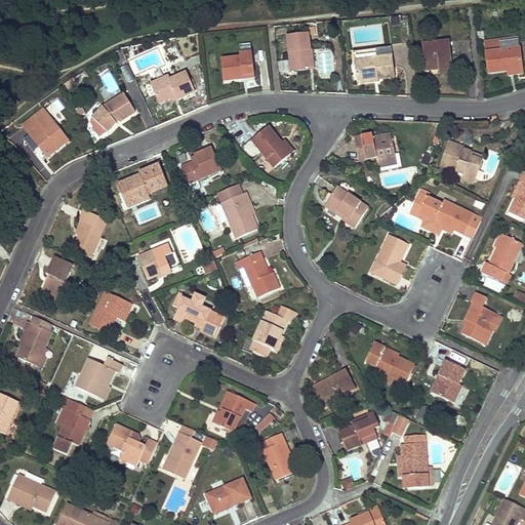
[(309,70),(307,50),(311,50),(309,35),(315,34),(315,28),(307,28),(308,34),(287,36),(289,61),(291,72),(309,70)]
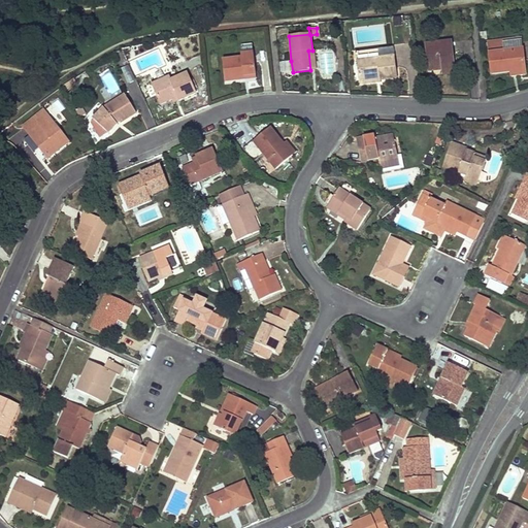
[(522,50),(521,42),(503,44),(503,41),(488,43),(490,54),(522,50)]
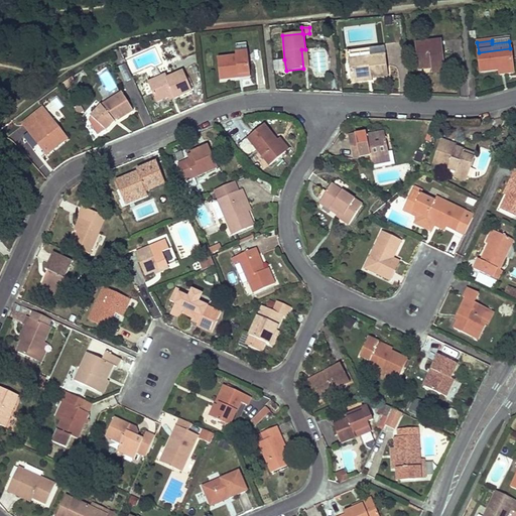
[(441,61),(440,59),(443,58),(441,41),(415,44),(418,69),(431,67),(432,73),(445,72),(444,61),(441,61)]
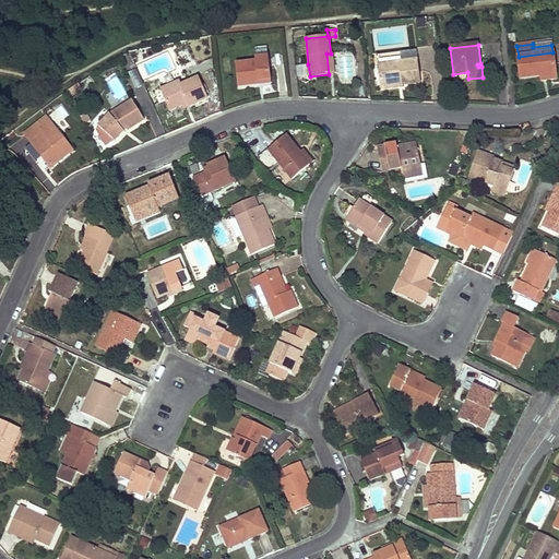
[(269,56),(268,47),(256,48),(257,58),(269,56)]
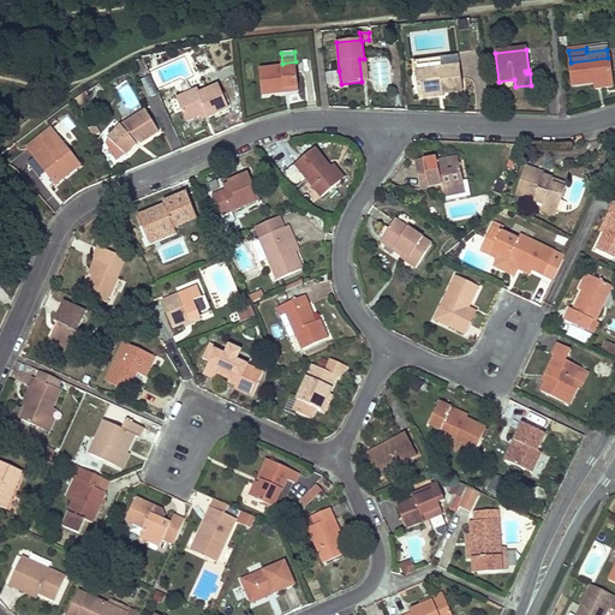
[(611,82),(609,58),(608,58),(571,63),(573,85),(595,83),(611,82)]
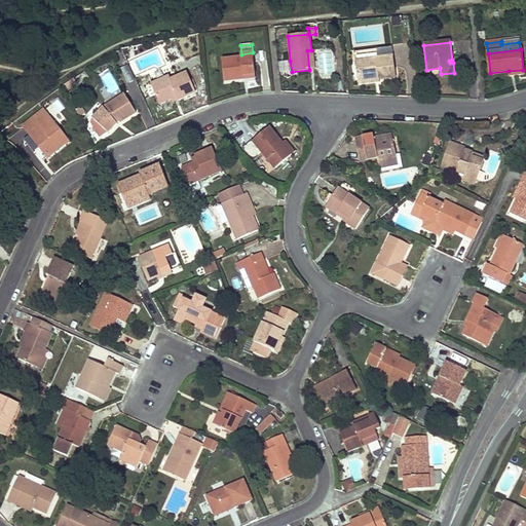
[(255,75),(253,52),(241,54),(240,54),(240,58),(222,60),(224,82),(245,80),(243,76),(255,75)]
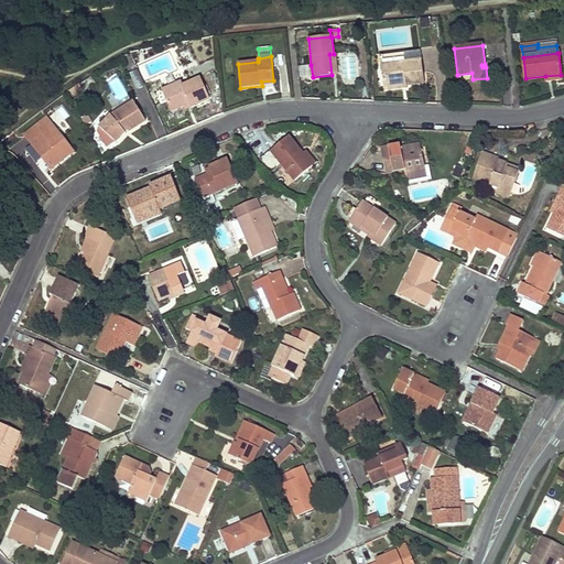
[(424,84),(422,61),(381,65),(383,85),(405,82),(405,86),(407,86),(424,84)]
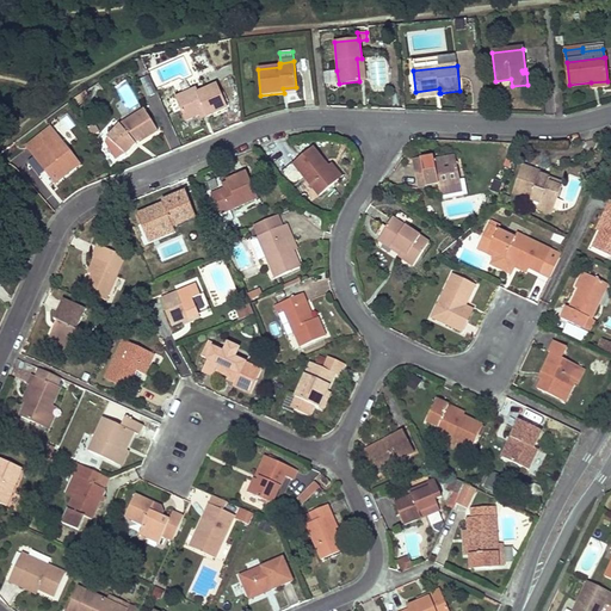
[(339,84),(337,71),(323,72),(325,85),(339,84)]
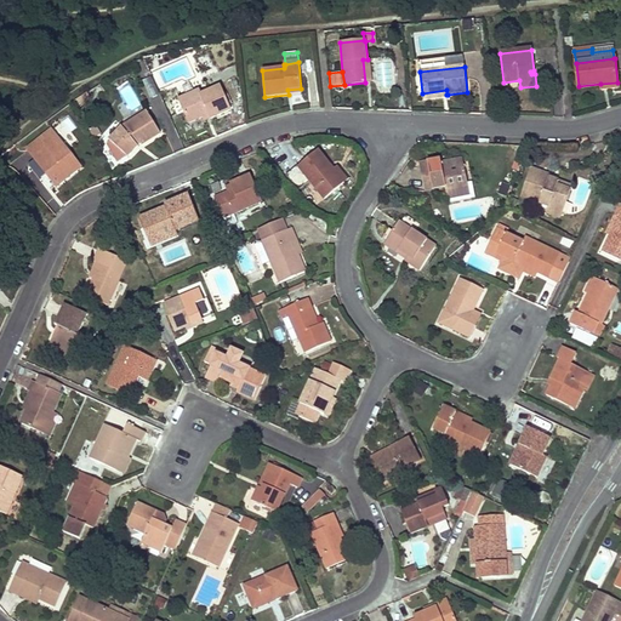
[(231,110),(220,86),(201,95),(199,90),(178,100),(189,124),(203,117),(205,121),(231,110)]
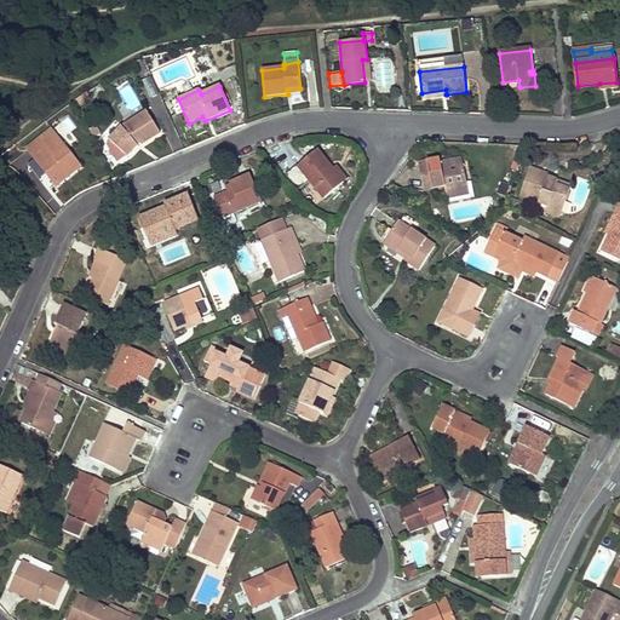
[(447,97),(447,95),(446,95),(446,90),(422,93),(423,101),(447,97)]
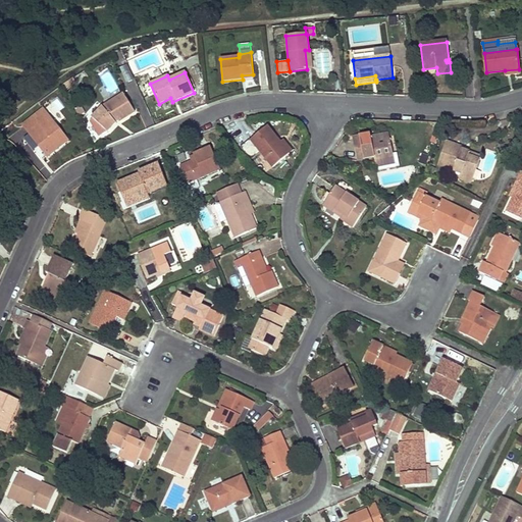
[(75,82),(73,77),(62,85),(64,89),(75,82)]
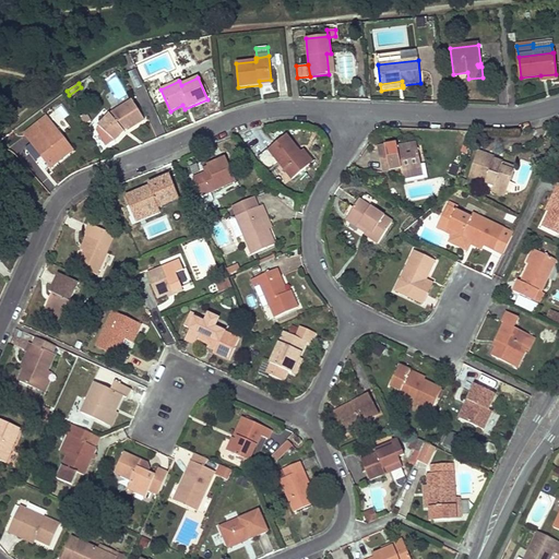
[(144,120),(132,100),(110,115),(99,127),(115,142),(125,132),(122,129),(126,127),(128,130),(144,120)]
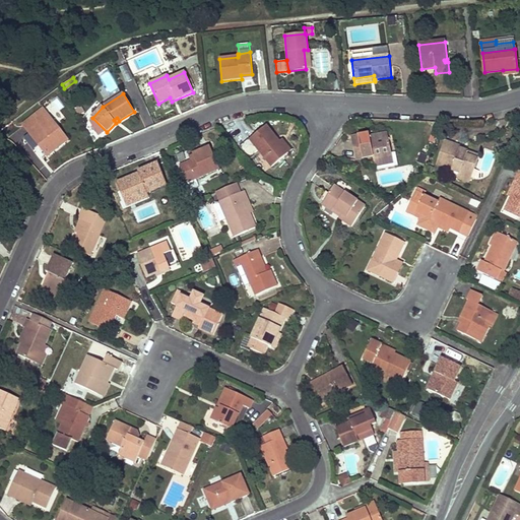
[(67,139),(44,109),(23,125),(47,155),(67,139)]
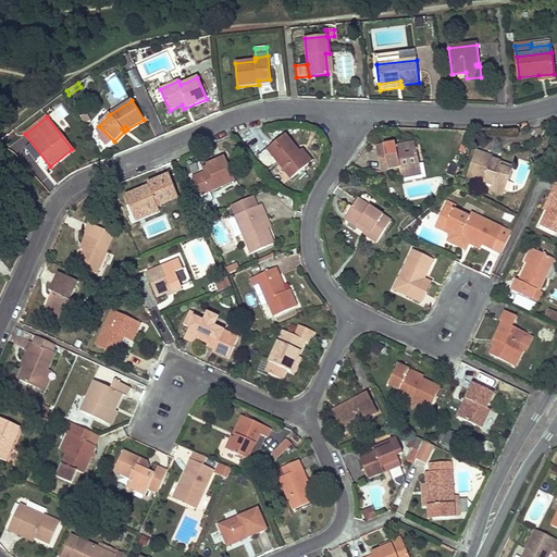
[(309,164),(298,151),(285,135),(268,150),(292,178),(309,164)]
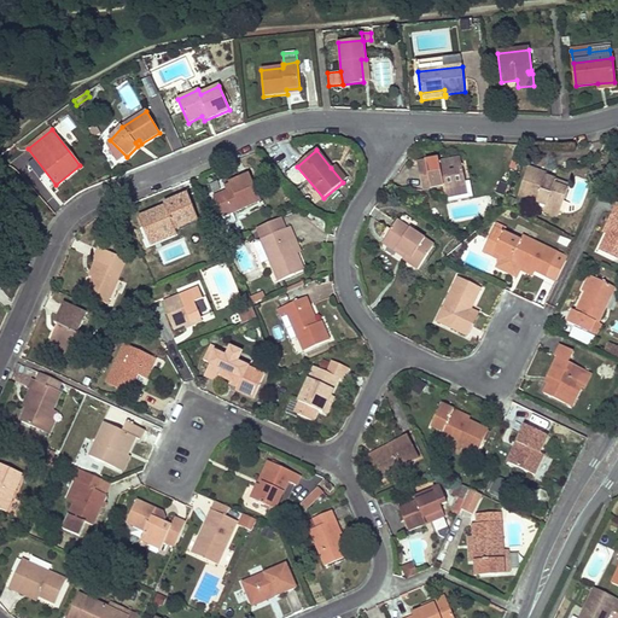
[(466,186),(461,164),(441,168),(439,163),(438,161),(418,165),(423,191),(443,187),(444,191),(466,186)]
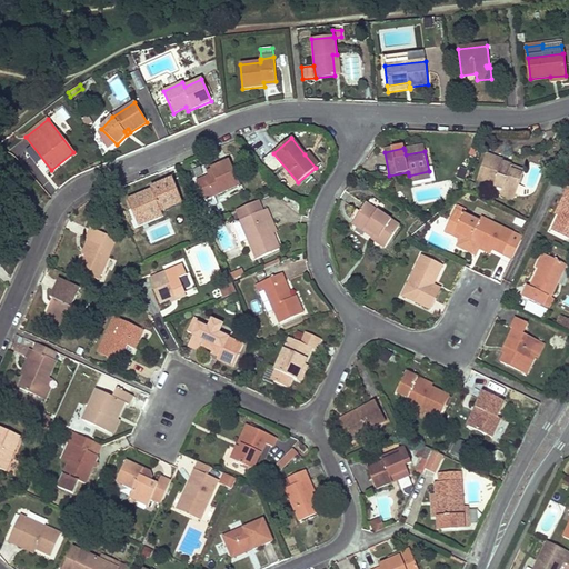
[(320,163),(310,150),(305,155),(316,168),(320,163)]
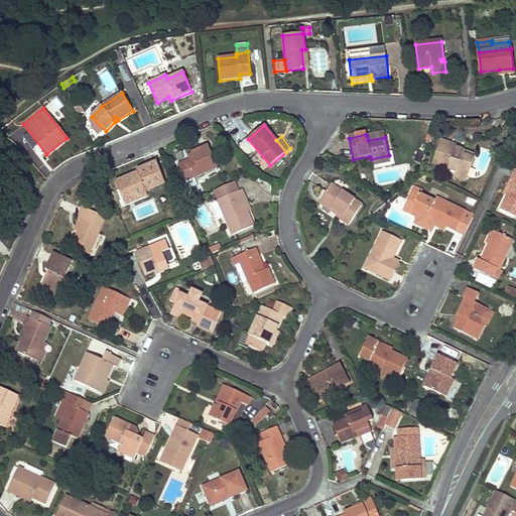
[(466,181),(475,158),(456,151),(457,148),(458,146),(441,140),(434,158),(441,161),(439,165),(457,171),(455,177),(466,181)]
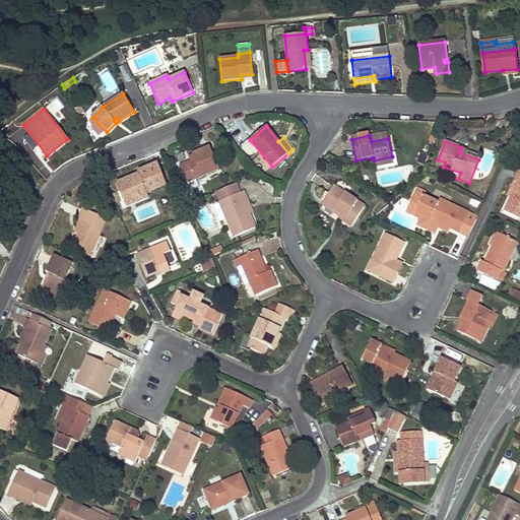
[(187,184),(219,170),(209,147),(192,154),(193,156),(195,160),(191,161),(180,168),(187,184)]
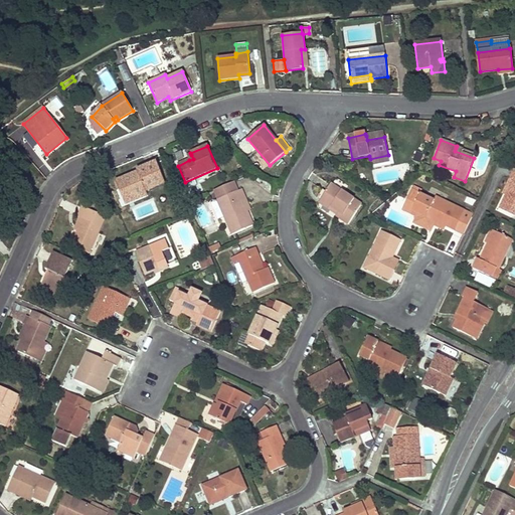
[(475,155),(456,148),(455,151),(474,158),(475,155)]
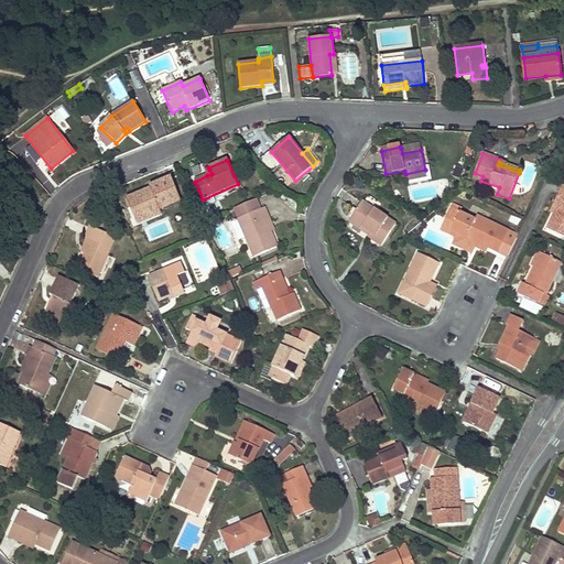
[(426,176),(425,170),(405,174),(407,181),(426,176)]
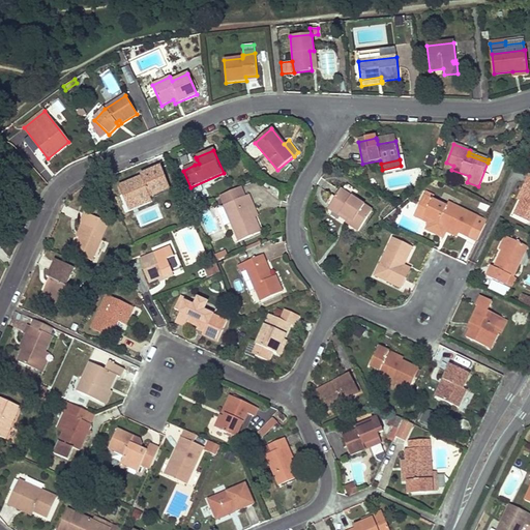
[(150,197),(169,188),(160,168),(141,175),(142,178),(143,180),(138,182),(137,180),(120,186),(127,203),(140,198),(142,203),(151,199),(150,197)]
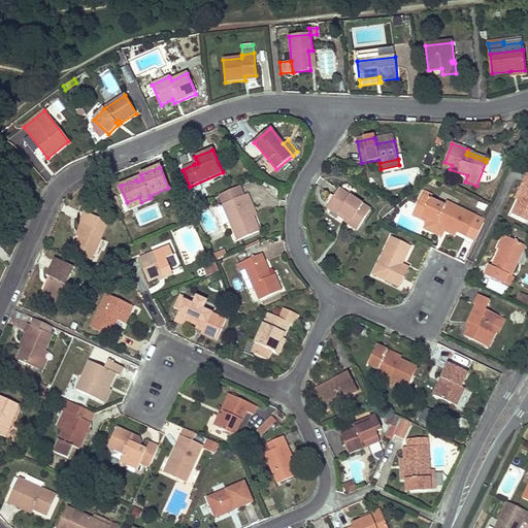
[(527,222),(527,173),(523,185),(526,186),(519,199),(512,215),(527,222)]
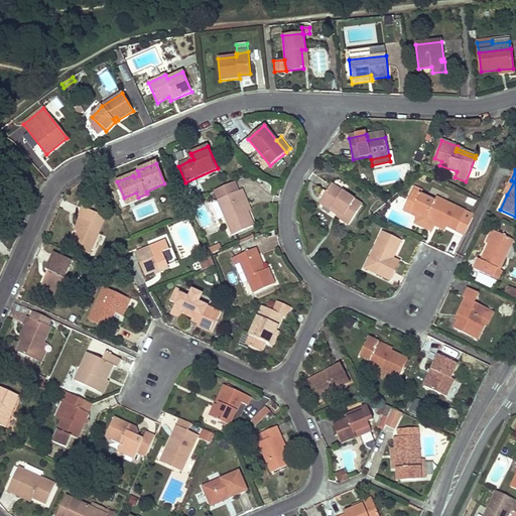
[(507,195),(514,181),(511,180),(505,194),(507,195)]
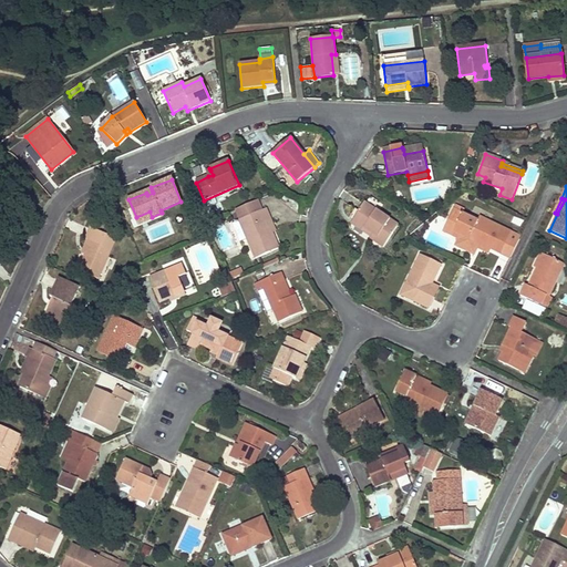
[(278,249),(272,234),(266,219),(269,217),(266,209),(261,210),(258,200),(236,209),(240,220),(239,220),(247,239),(256,258),(278,249)]
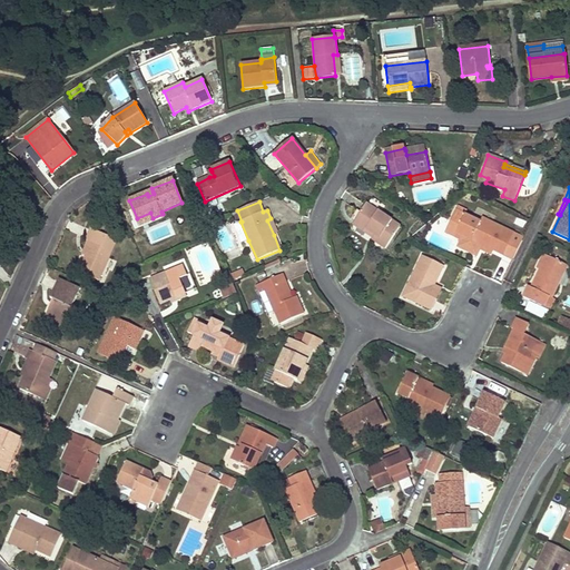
[(385,248),(401,226),(366,204),(360,213),(361,214),(364,216),(359,224),(375,235),(373,238),(372,239),(385,248)]
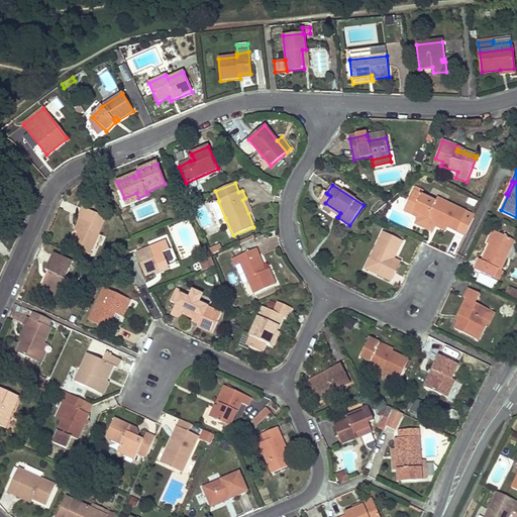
[(466,235),(475,216),(437,198),(436,201),(419,193),(420,189),(416,187),(409,201),(417,205),(412,214),(419,217),(416,223),(432,231),(435,225),(437,221),(447,226),(466,235)]
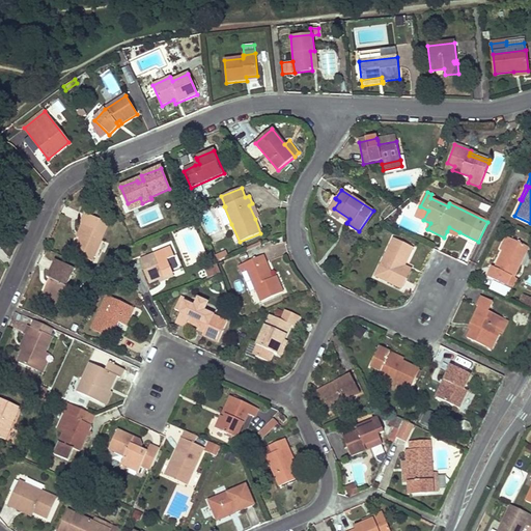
[(130,208),(142,203),(140,198),(128,203),(130,208)]
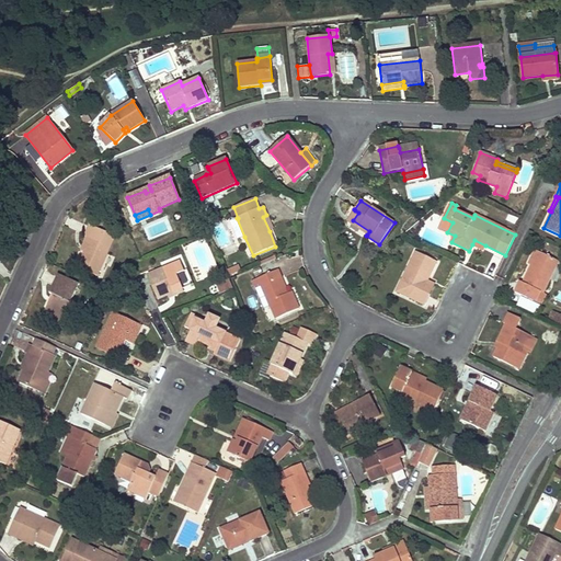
[(369,231),(353,220),(358,213),(355,210),(347,221),(367,235),(369,231)]
